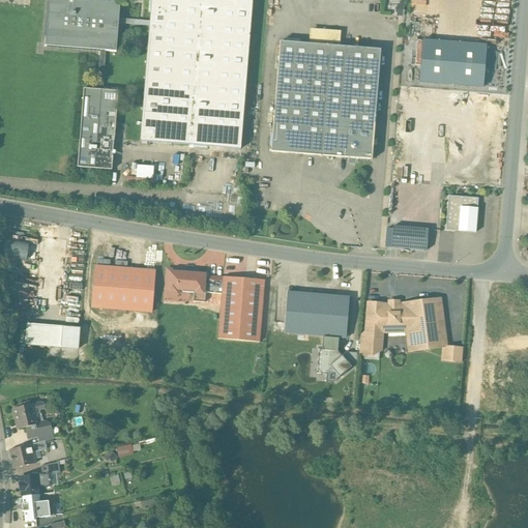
[(119,24),(149,26),(141,140),(242,147),(252,0),(152,0),(151,18),(119,16),(120,2),(92,0),(49,0),(46,48),(98,51),(96,87),(82,86),(77,166),(112,168),(118,89),(105,88),(108,51),(117,52),(119,24)]
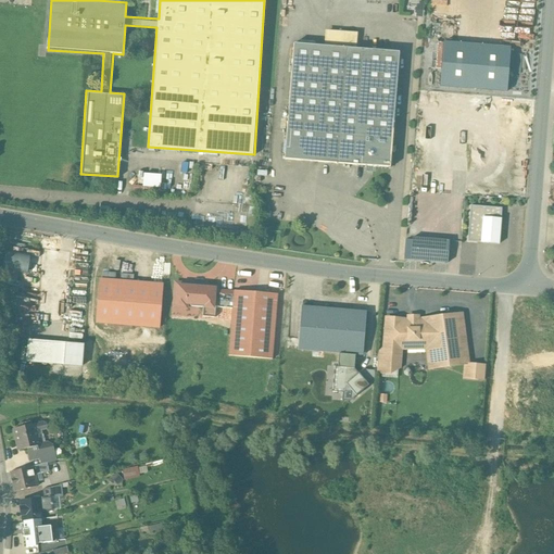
[(325,43),(294,41),(285,160),(391,168),(401,50),(357,46),(359,32),(326,29),(325,43)]
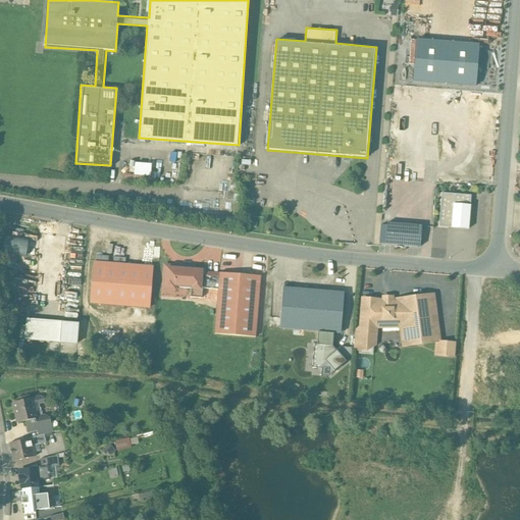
[(477,43),(414,38),(411,80),(474,85),(477,43)]
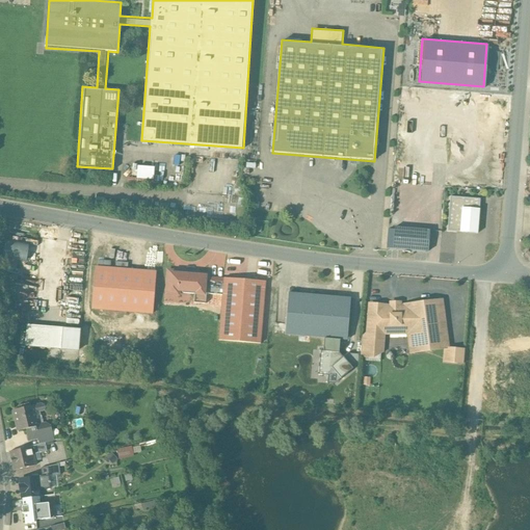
[(134,177),(153,177),(153,164),(135,163),(134,177)]
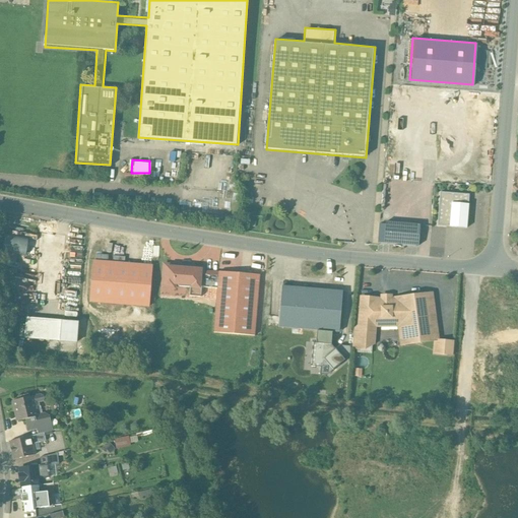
[(439,190),(436,224),(464,227),(467,193),(439,190)]
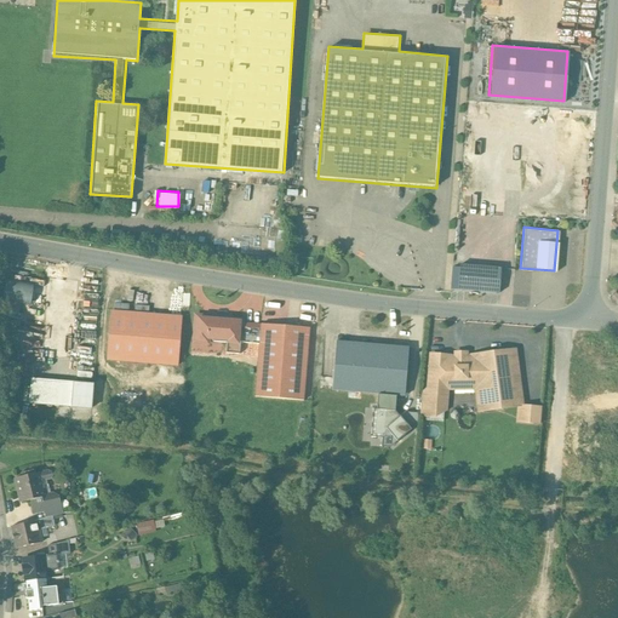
[(497,267),(458,263),(456,287),(497,291),(499,267),(497,267)]
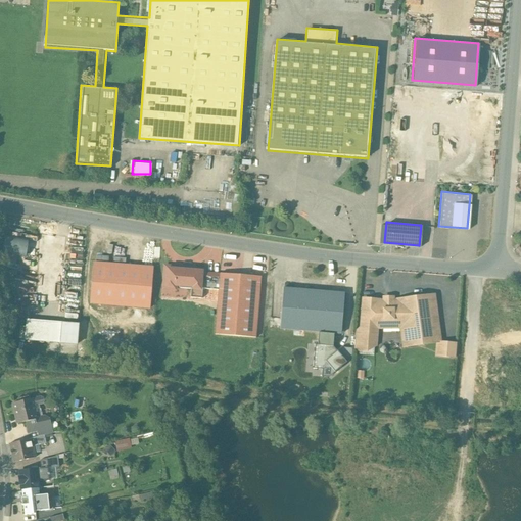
[(27,252),(28,237),(4,236),(4,251),(27,252)]
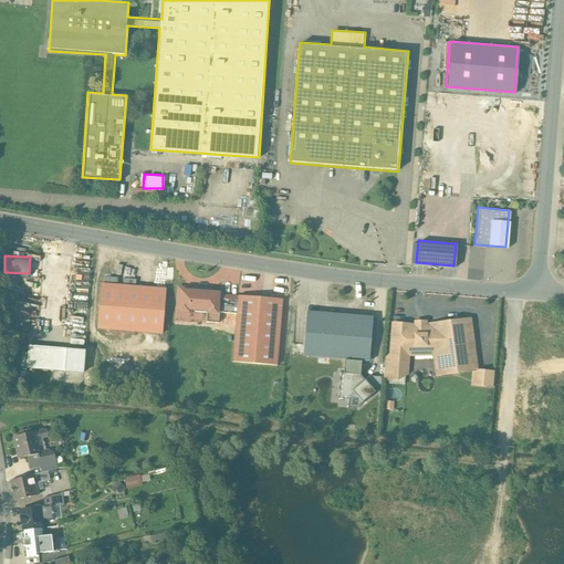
[(163,286),(98,280),(94,325),(157,332),(163,286)]
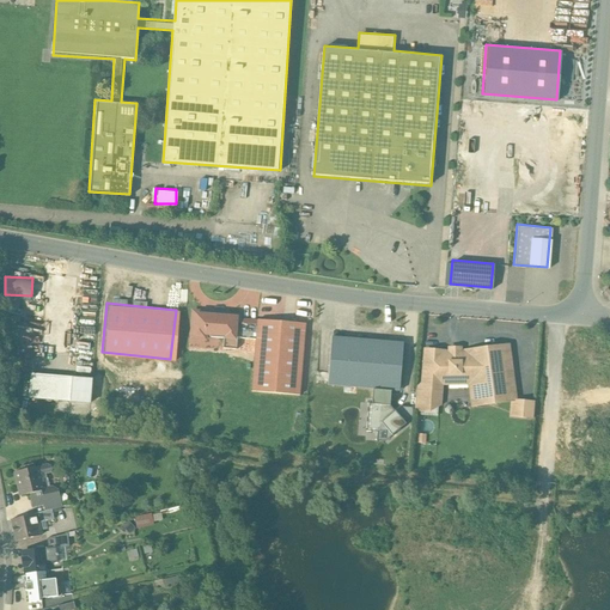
[(224,315),(205,313),(205,311),(191,310),(189,336),(203,337),(203,333),(221,334),(236,335),(237,319),(237,313),(224,312),(224,315)]
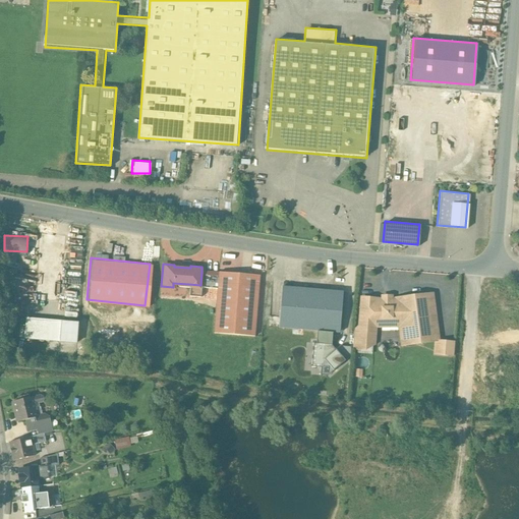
[(257,274),(217,271),(217,273),(216,288),(212,332),(252,335),(257,274)]
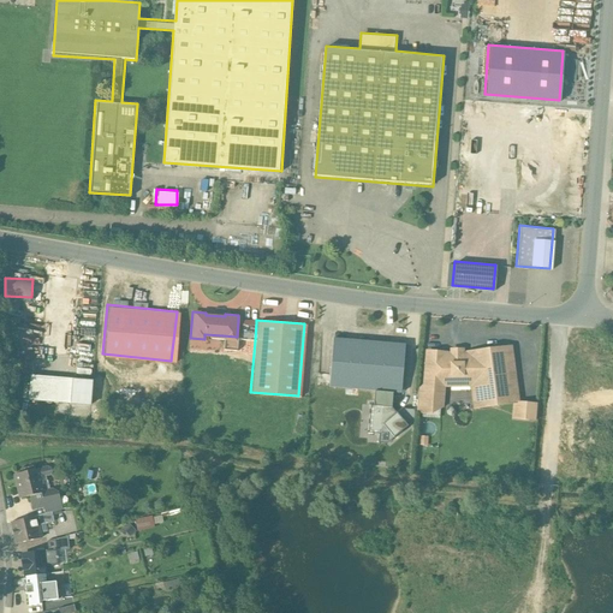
[(256,322),(238,321),(237,337),(236,338),(255,340),(256,322)]
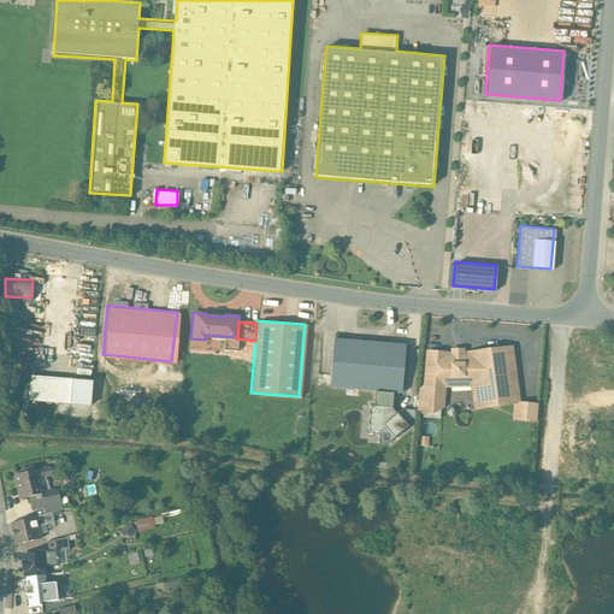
[(237,337),(223,336),(222,349),(236,350),(236,338),(237,337)]
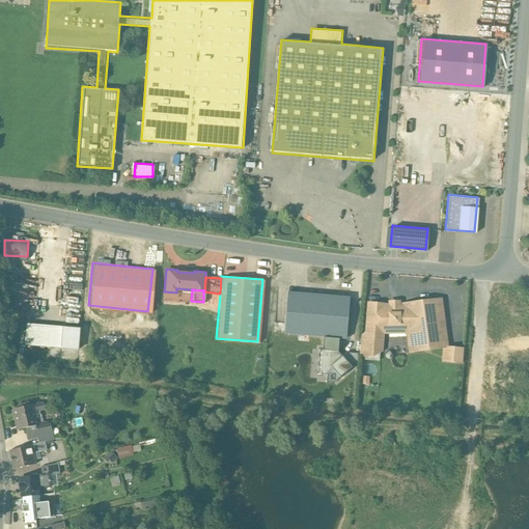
[(347,297),(285,291),(282,333),(321,336),(344,338),(347,297)]
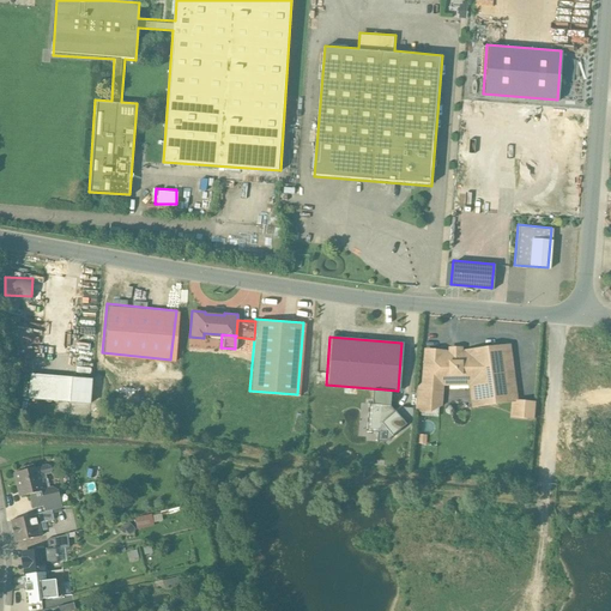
[(448,348),(448,354),(441,354),(441,351),(424,350),(421,404),(436,405),(439,381),(470,381),(472,405),(512,399),(513,399),(506,345),(465,350),(466,352),(458,352),(458,348),(448,348)]
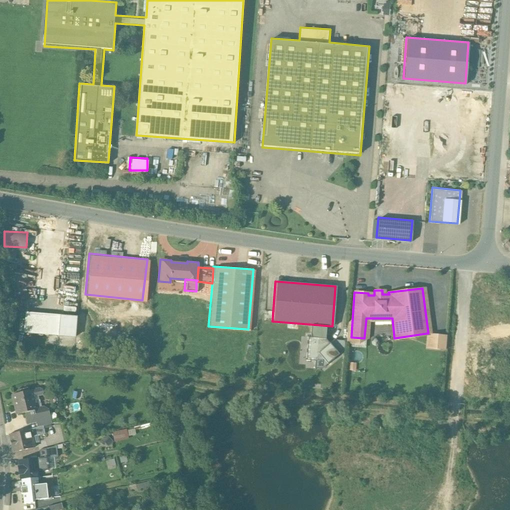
[(23,331),(75,335),(77,314),(24,310),(23,331)]
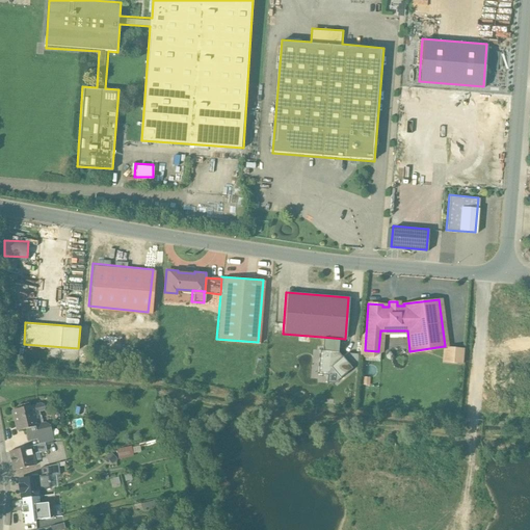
[(337,339),(321,337),(320,349),(337,350),(337,339)]
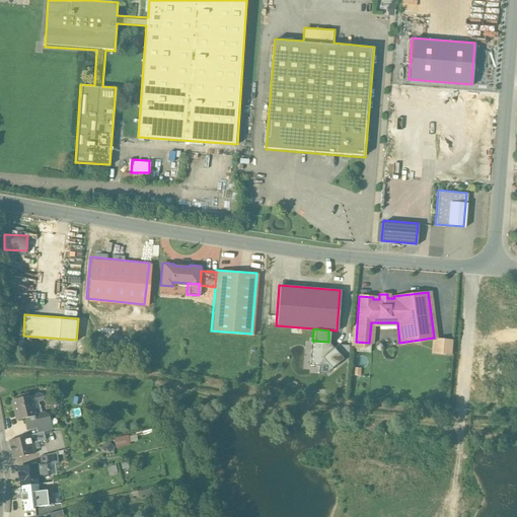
[(450,340),(434,338),(433,338),(432,352),(444,353),(444,350),(449,350),(450,340)]
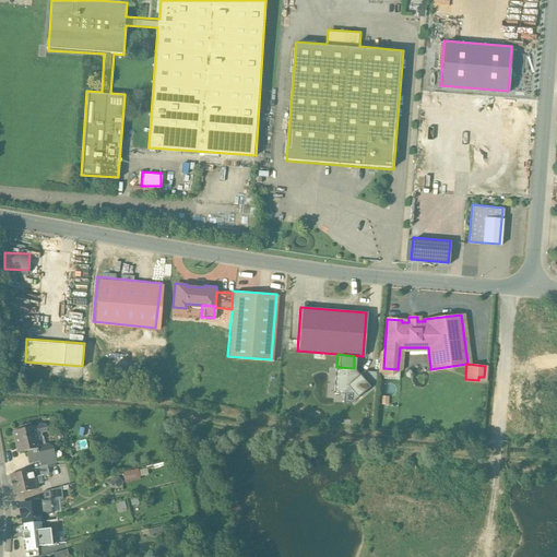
[(354,369),(334,367),(332,392),(338,392),(343,393),(342,401),(348,402),(374,381),(375,371),(364,370),(358,374),(354,369)]
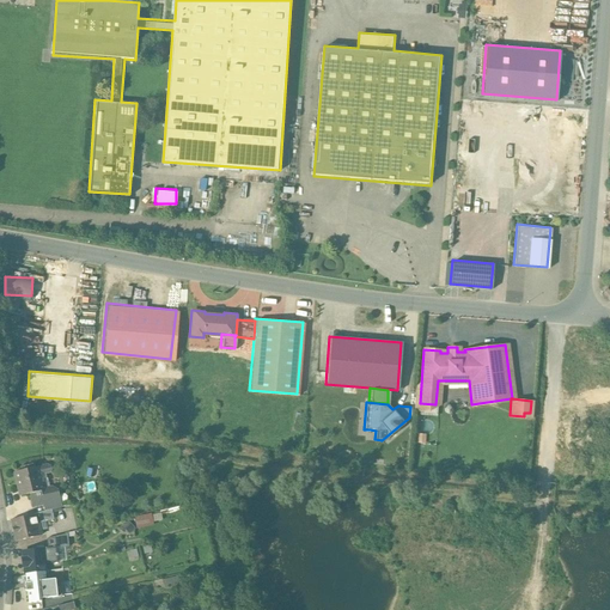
[(44,463),(12,470),(18,494),(29,492),(29,496),(43,493),(42,487),(41,481),(44,480),(44,476),(43,473),(46,471),(49,467),(44,463)]
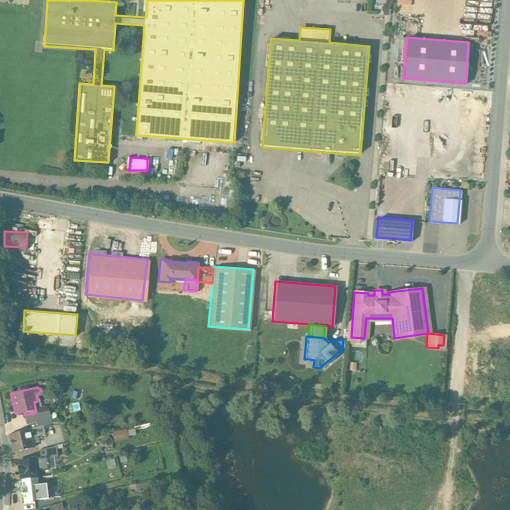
[(46,409),(41,406),(35,407),(36,412),(24,415),(26,422),(35,420),(36,426),(50,423),(50,422),(49,422),(46,409)]
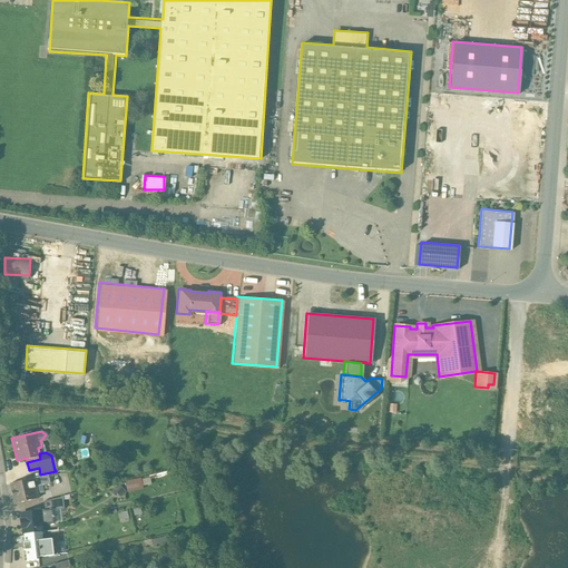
[(30,479),(8,483),(12,502),(35,497),(30,479)]
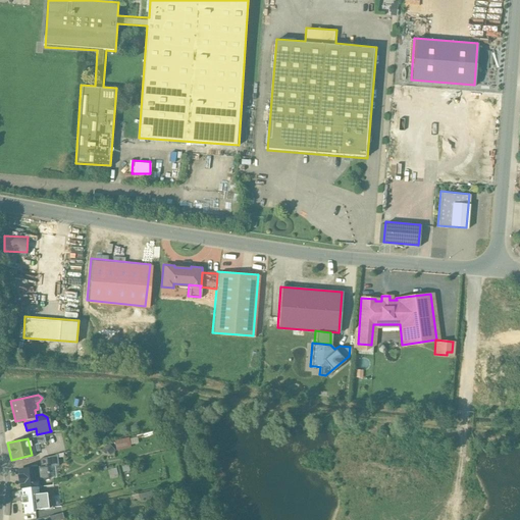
[(54,454),(38,458),(39,466),(46,465),(46,466),(57,464),(56,453),(54,454)]
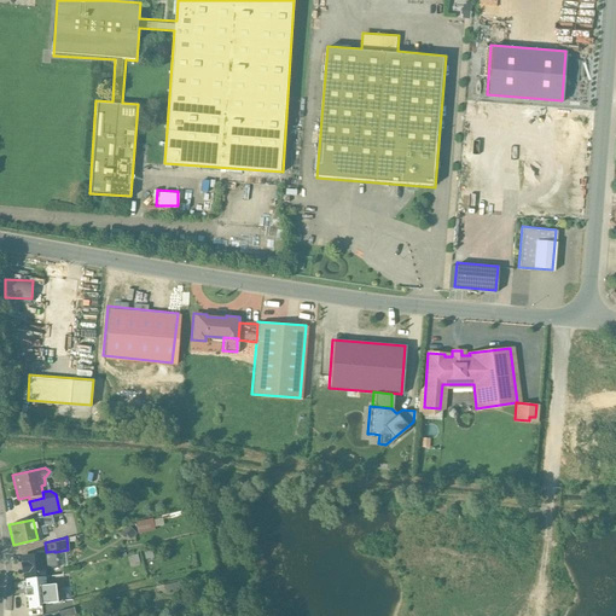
[(46,552),(21,556),(22,563),(21,563),(22,570),(23,570),(23,577),(44,576),(42,567),(56,565),(56,559),(56,557),(54,552),(54,551),(46,552)]
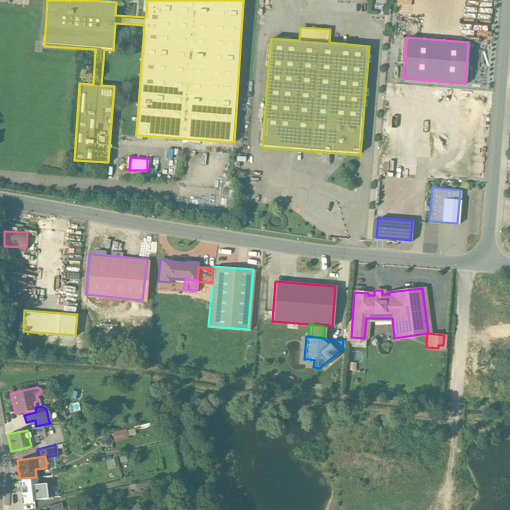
[(36,477),(19,478),(22,503),(33,502),(33,499),(50,497),(48,482),(37,484),(36,477)]
